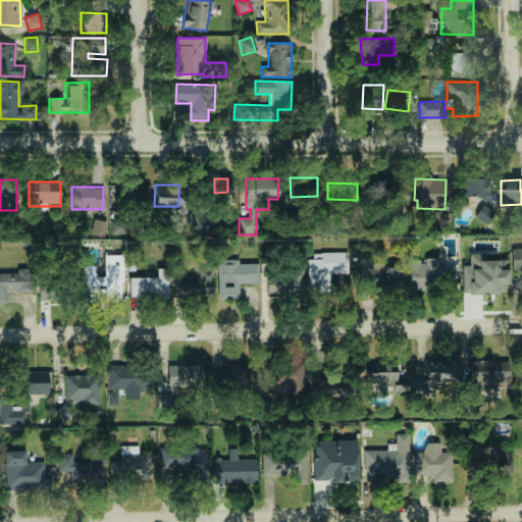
[(494,212),(482,205),(475,217),(487,224),(494,212)]
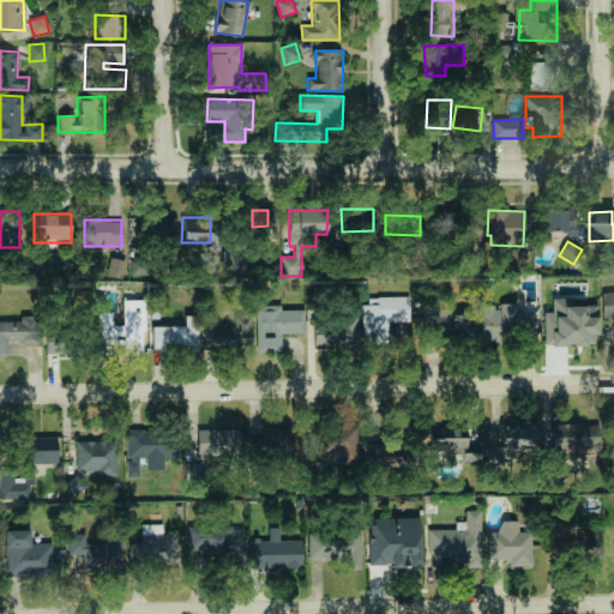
[(234,274),(256,272),(254,254),(233,256),(234,274)]
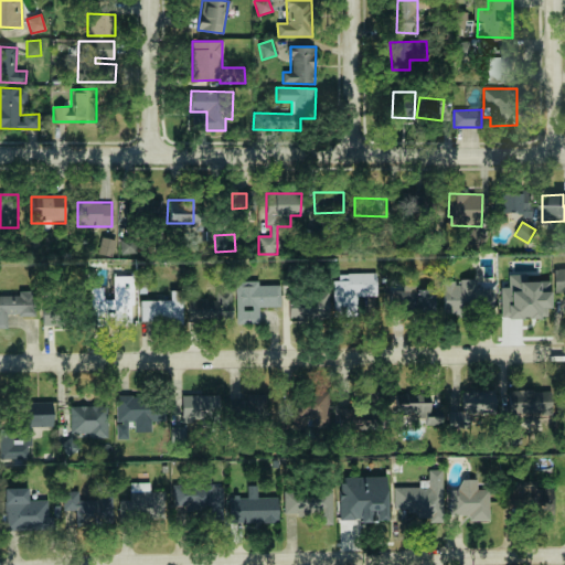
[(564,269),(555,269),(555,292),(564,291),(564,269)]
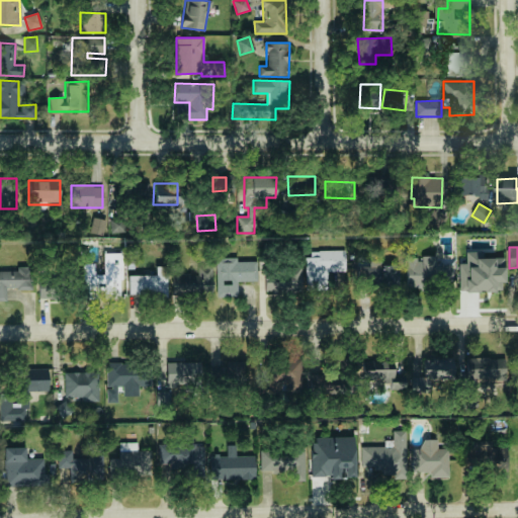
[(307,289),(328,290),(328,284),(344,284),(345,251),(307,251),(307,289)]
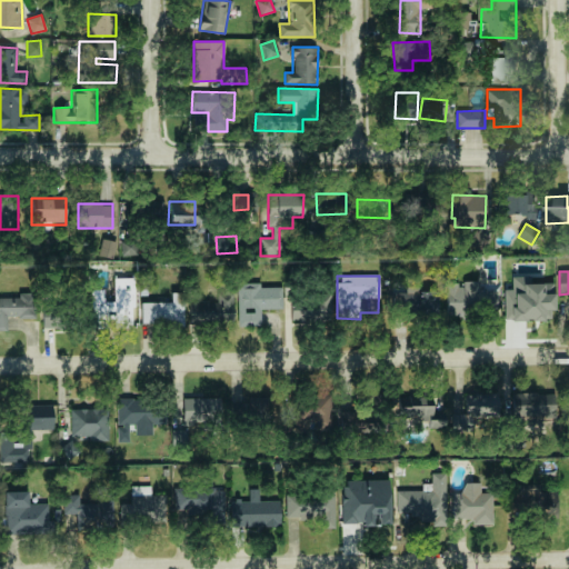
[(135,328),(133,278),(115,278),(115,301),(103,301),(103,290),(91,290),(92,328),(108,328),(108,320),(115,320),(116,328),(135,328)]
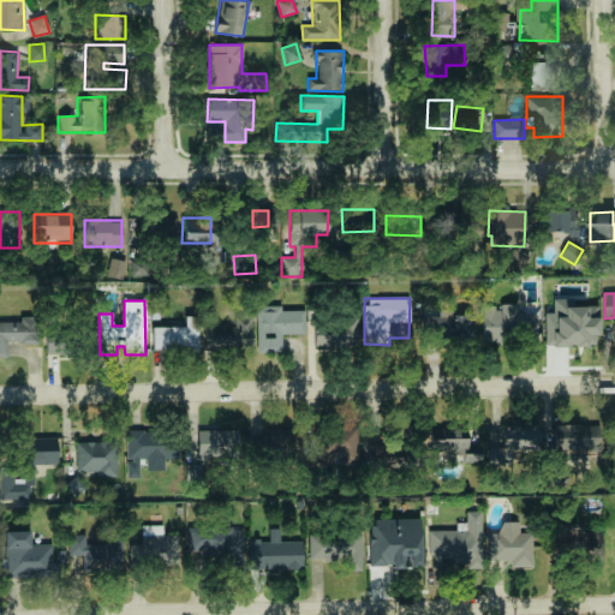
[(586,346),(586,335),(598,335),(598,300),(553,300),(553,312),(545,312),(545,347),(586,346)]
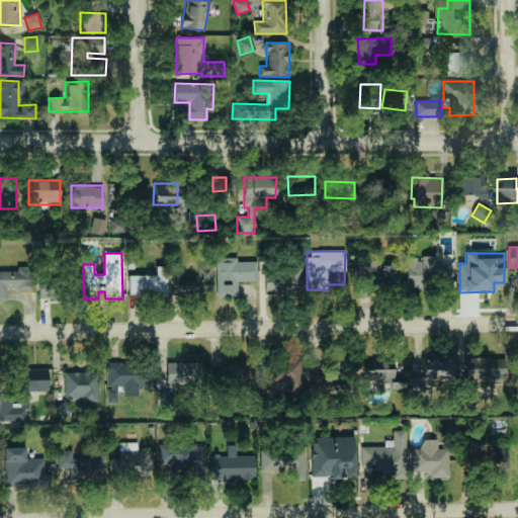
[(436,264),(436,256),(421,256),(421,258),(407,258),(407,287),(452,287),(452,264),(436,264)]
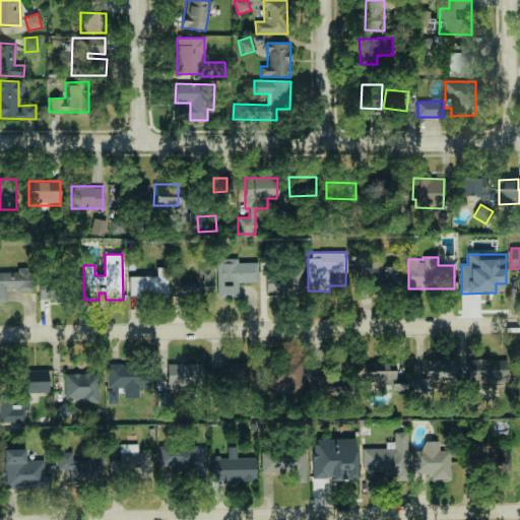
[(257,262),(238,263),(237,258),(216,259),(217,298),(238,298),(238,282),(258,282),(257,262)]
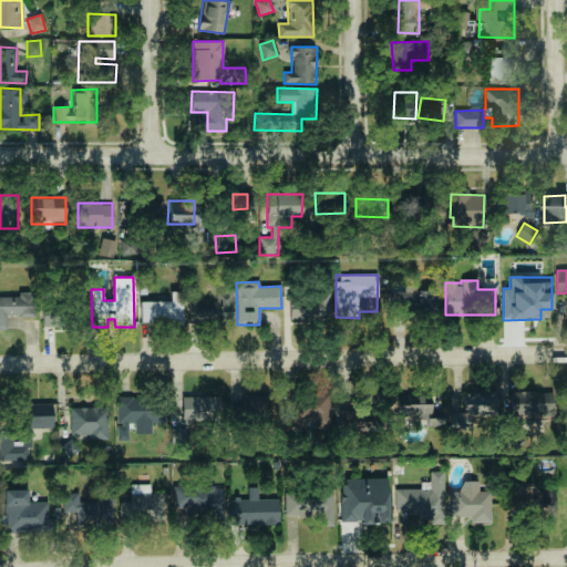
[(232,290),(216,291),(216,301),(188,301),(189,325),(233,323),(232,290)]
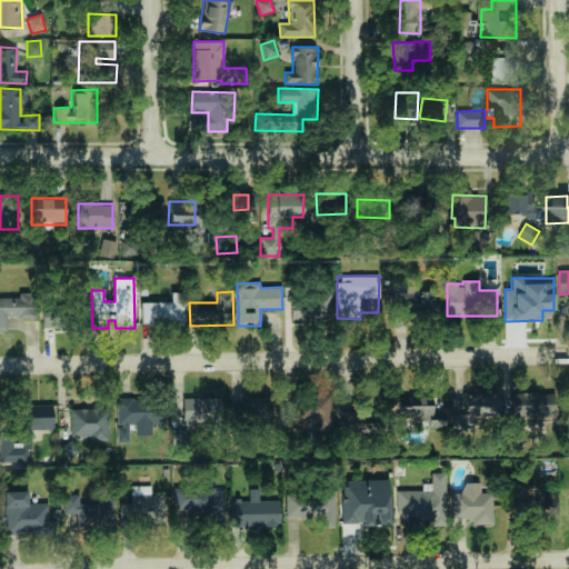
[(141,325),(183,325),(183,292),(171,292),(171,302),(141,302),(141,325)]
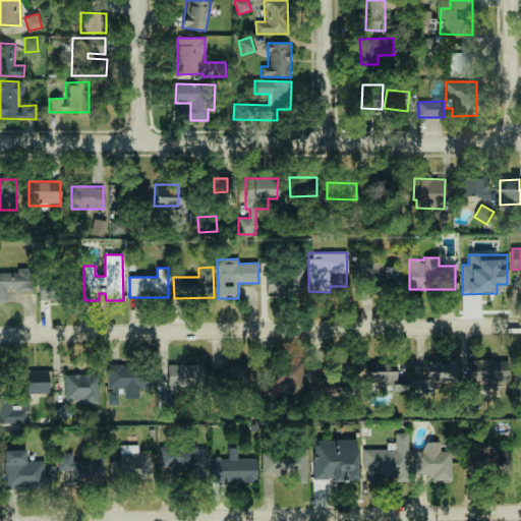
[(400,268),(360,268),(359,288),(400,289),(400,268)]
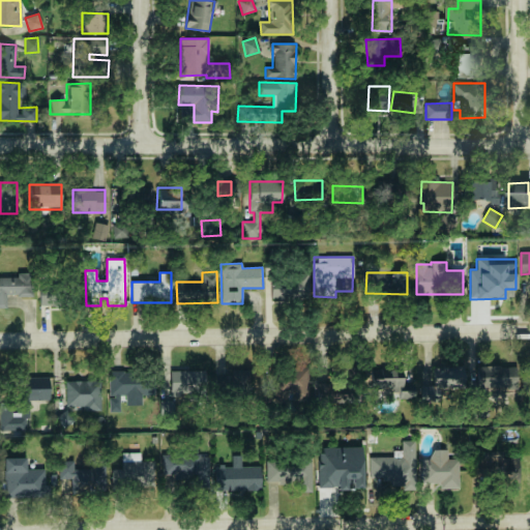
[(310,274),(270,275),(271,300),(311,299),(310,274)]
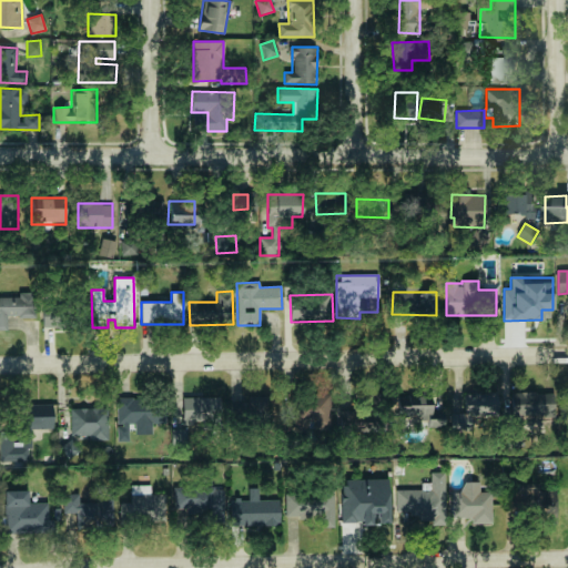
[(0,330),(7,330),(7,317),(34,317),(34,297),(0,297),(0,330)]
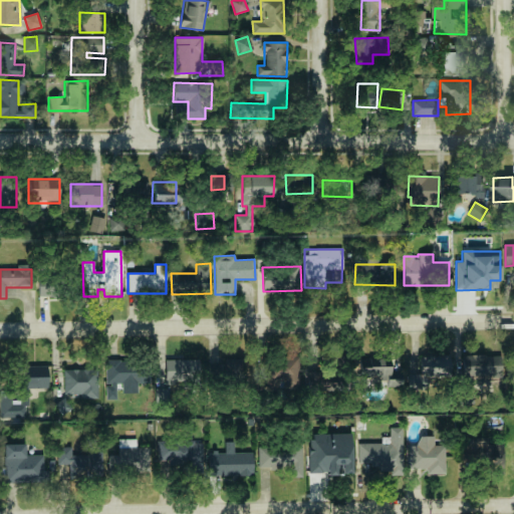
[(37,296),(58,296),(59,276),(38,275),(37,296)]
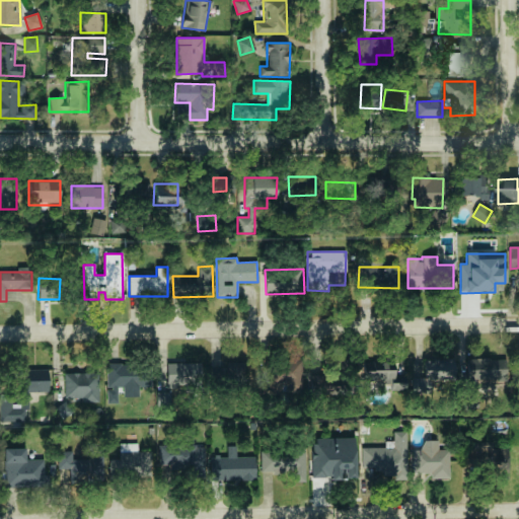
[(454,359),(424,358),(424,378),(412,378),(412,390),(436,391),(437,380),(454,380),(454,359)]
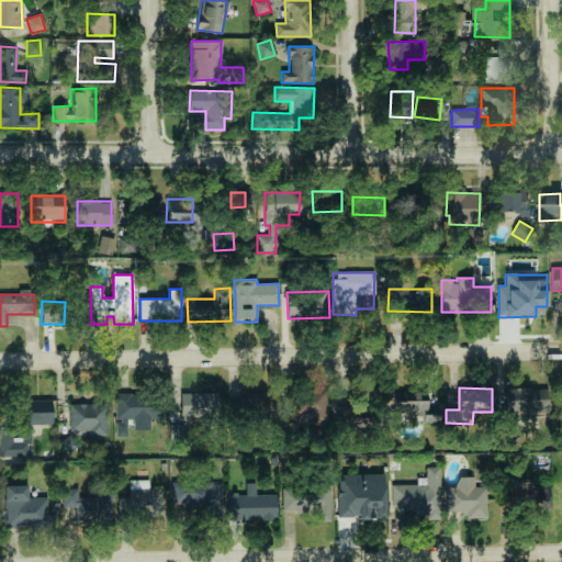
[(439,423),(439,406),(426,406),(427,391),(393,390),(393,413),(411,413),(411,423),(439,423)]
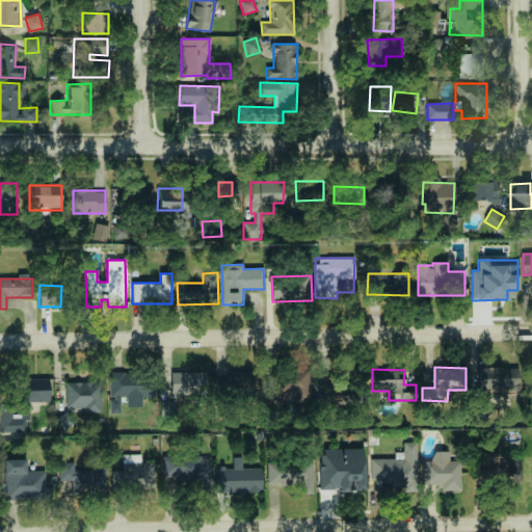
[(170,371),(170,398),(206,399),(207,372),(170,371)]
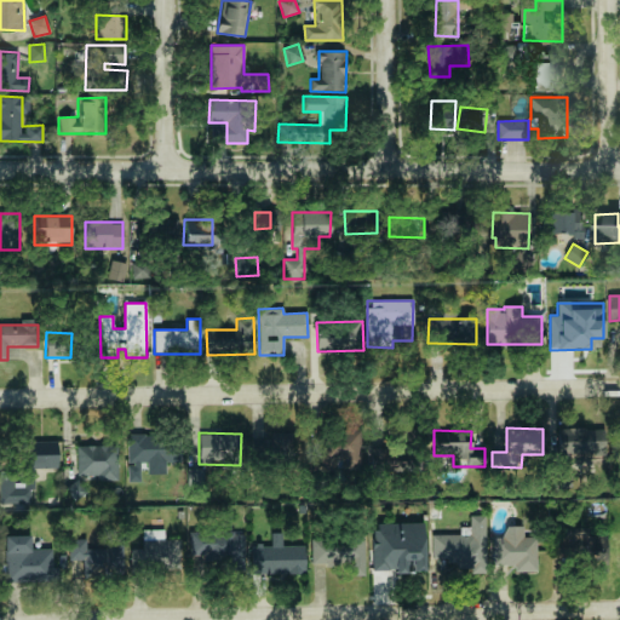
[(292,457),(292,432),(270,432),(270,440),(251,440),(251,455),(292,457)]
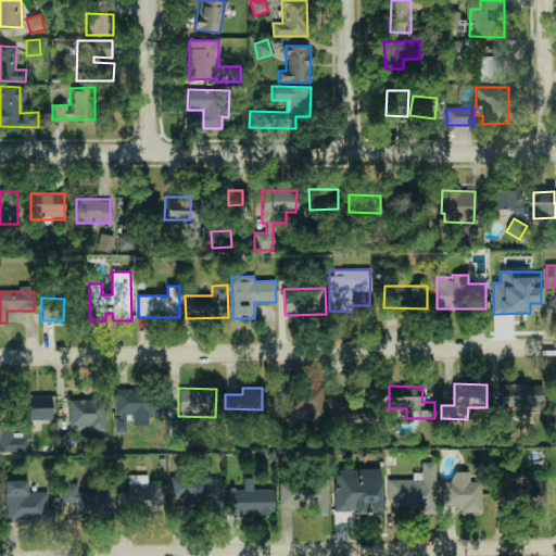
[(323,420),(324,389),(290,388),(289,419),(323,420)]
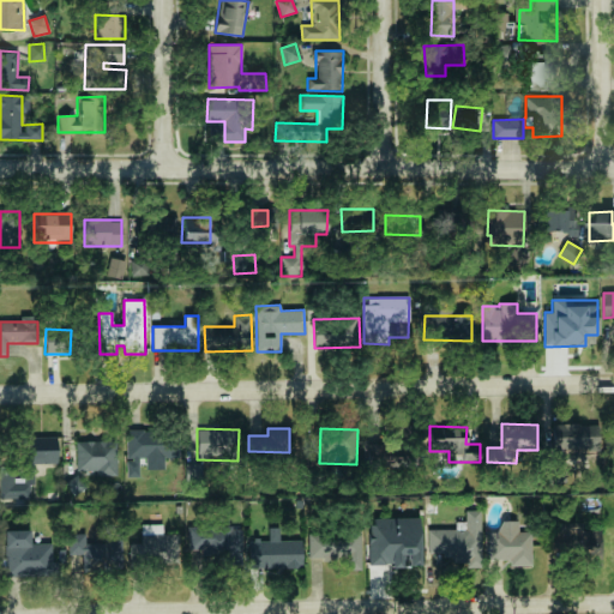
[(126,476),(142,477),(142,469),(164,470),(164,457),(175,458),(176,432),(126,431),(126,476)]
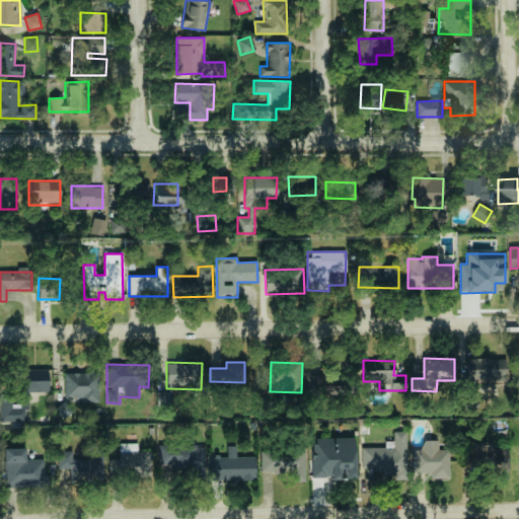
[(48,392),(48,369),(19,370),(20,396),(0,396),(0,422),(27,421),(27,392),(48,392)]
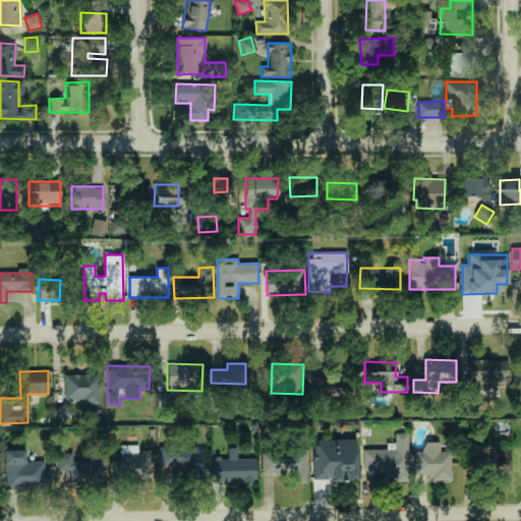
[(82,404),(100,404),(99,374),(64,375),(65,400),(82,399),(82,404)]
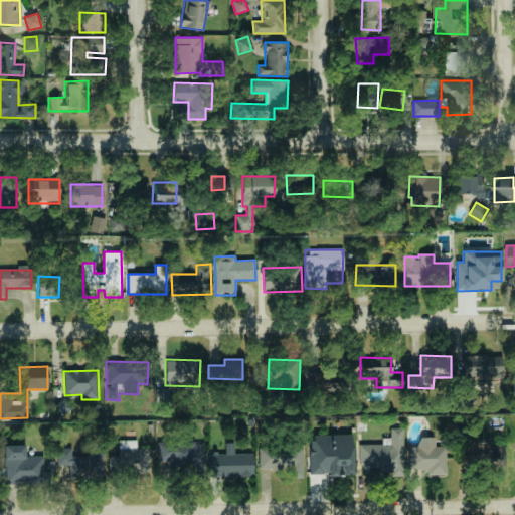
[(338,392),(338,376),(308,374),(307,390),(338,392)]
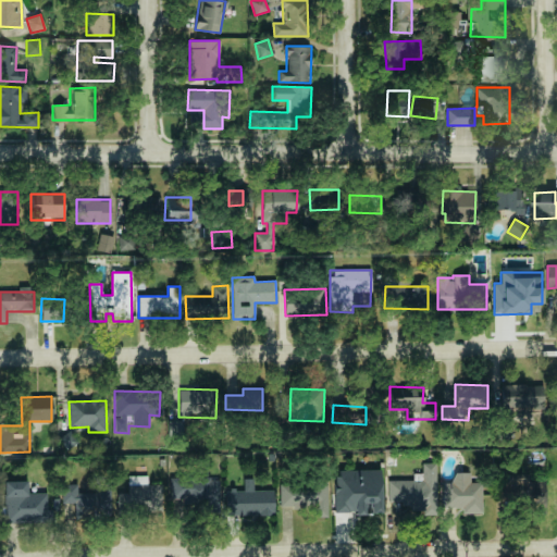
[(436,462),(422,462),(422,474),(413,474),(413,481),(388,481),(388,504),(408,504),(408,512),(436,512),(436,462)]
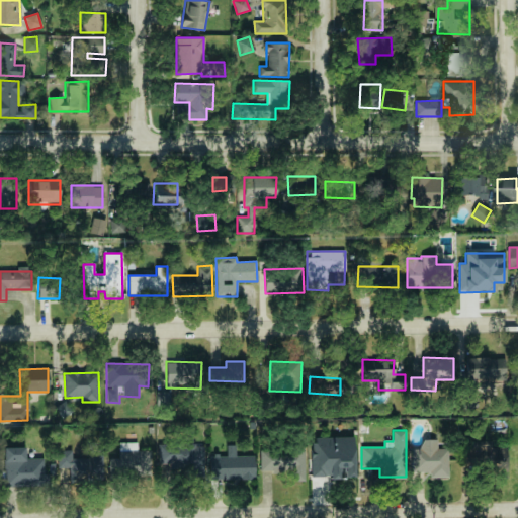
[(354,477),(354,437),(312,437),(312,478),(354,477)]
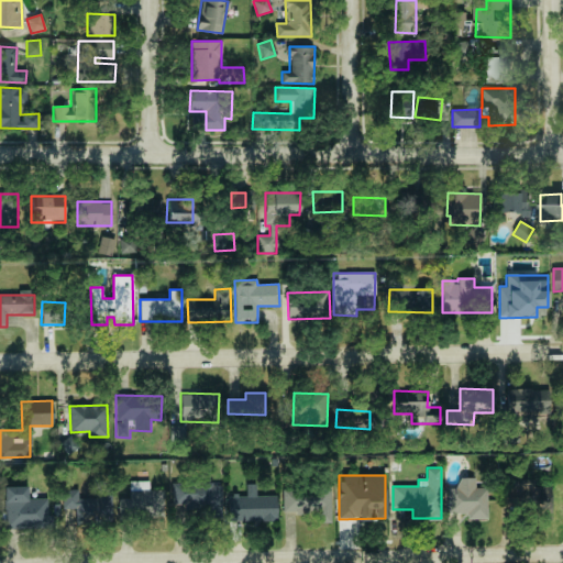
[(487,519),(487,487),(475,488),(475,477),(457,478),(457,488),(448,488),(448,514),(466,514),(466,519),(487,519)]
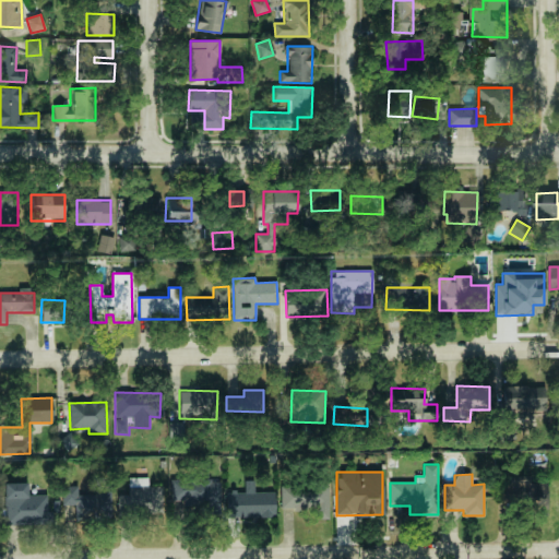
[(496,498),(527,500),(528,477),(507,476),(507,483),(497,483),(496,498)]
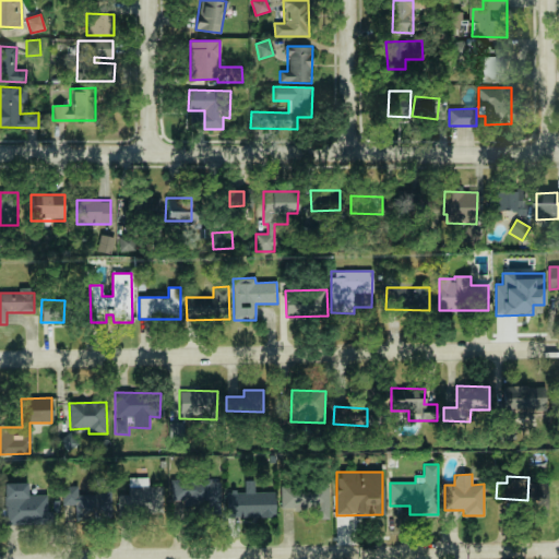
[(147,477),(129,477),(129,498),(121,499),(121,513),(164,512),(163,486),(147,486),(147,477)]
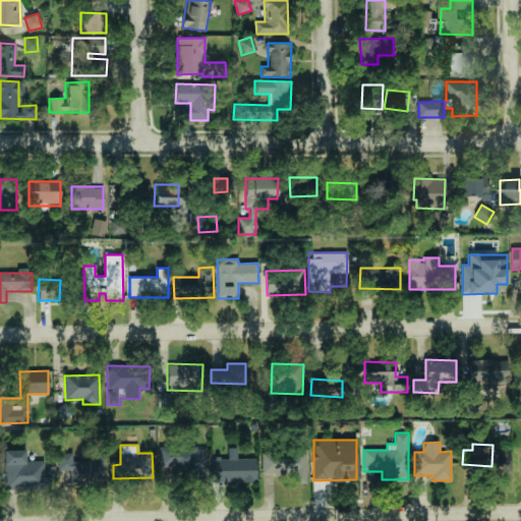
[(160,469),(206,467),(205,447),(159,448),(160,469)]
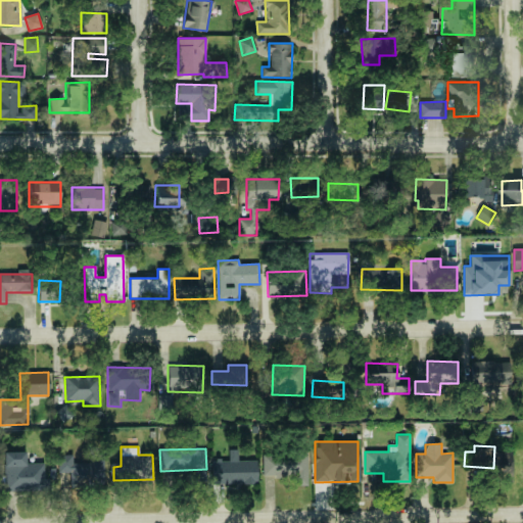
[(256,484),(257,461),(238,460),(238,449),(228,449),(228,460),(211,460),(210,483),(256,484)]
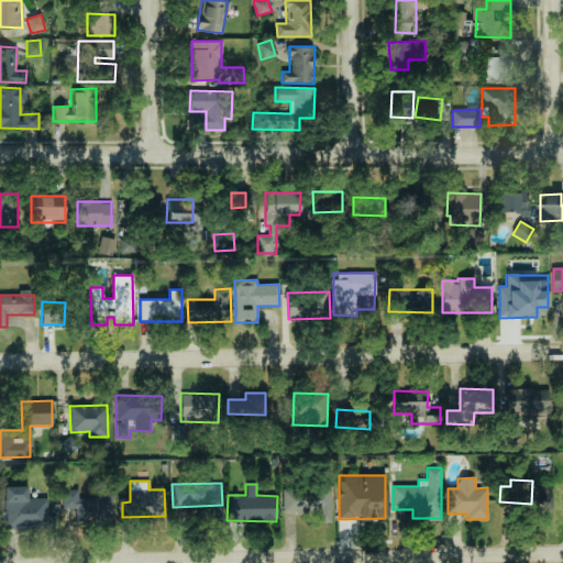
[(53,528),(53,515),(47,516),(47,498),(28,498),(28,486),(3,486),(4,529),(53,528)]
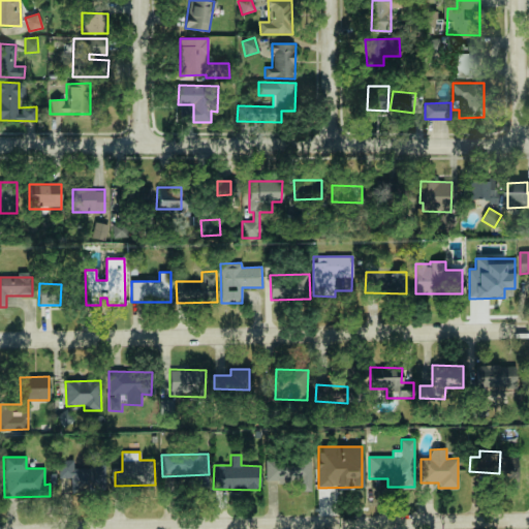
[(312,491),(312,459),(266,459),(266,483),(296,483),(296,491),(312,491)]
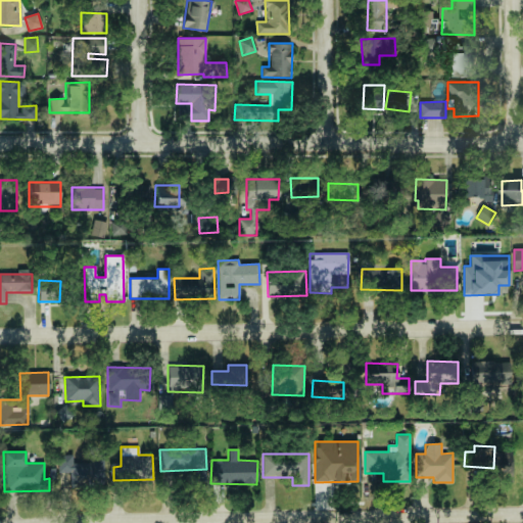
[(58,455),(58,473),(69,473),(69,485),(101,485),(101,455),(89,455),(89,463),(73,463),(73,455),(58,455)]
